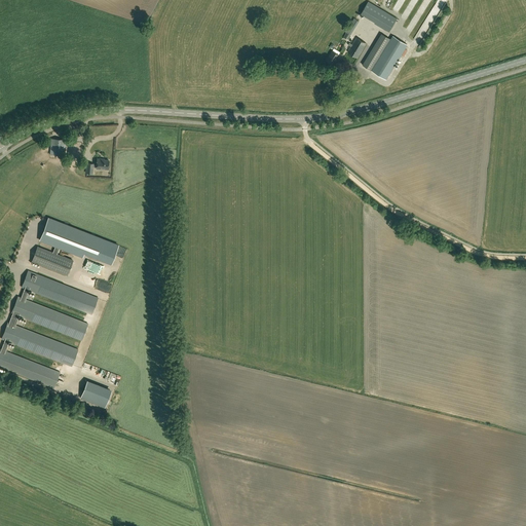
[(441,14),(448,3),(444,0),(443,0),(436,11),(441,14)]
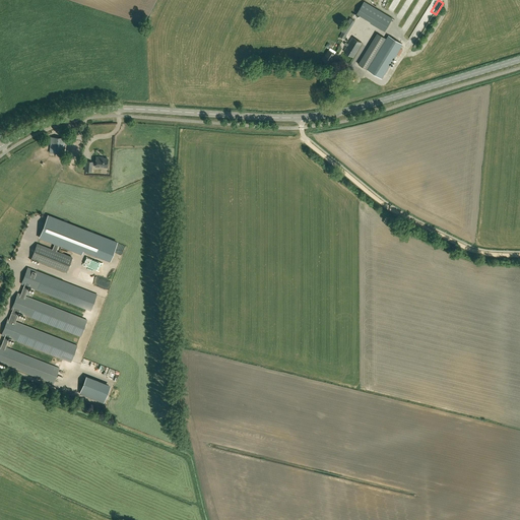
[(385,30),(392,18),(364,2),(356,13),(385,30)]
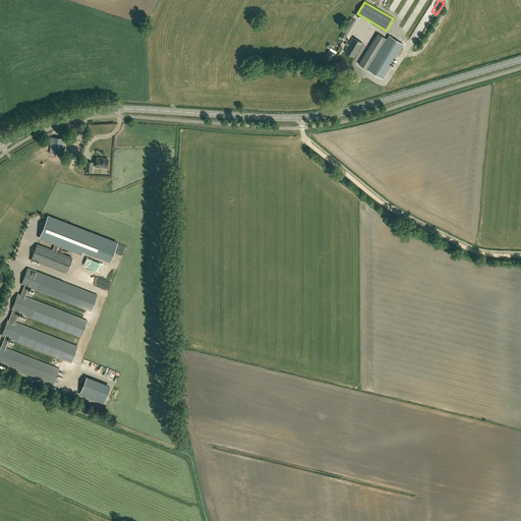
[(347,35),(355,21),(350,18),(346,25),(343,24),(340,30),(343,32),(340,37),(344,39),(347,35)]
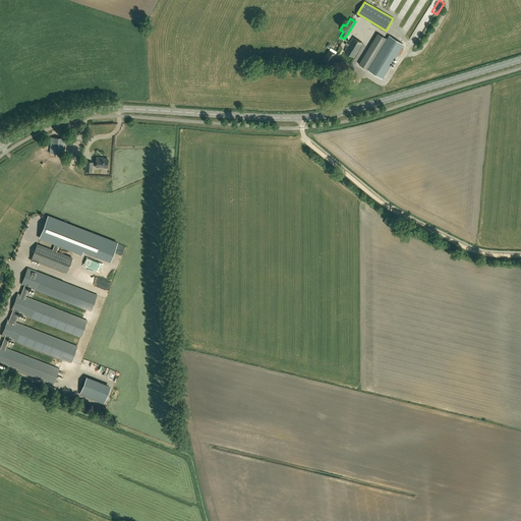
[(379,34),(360,64),(382,78),(403,44),(389,36),(387,39),(379,34)]
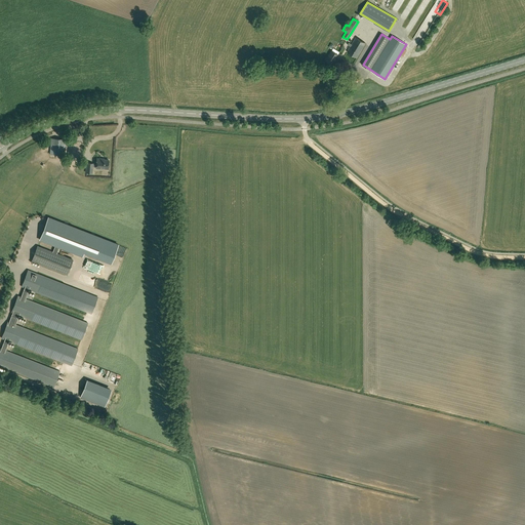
[(357,57),(365,43),(356,37),(352,44),(349,42),(348,45),(351,46),(347,52),(357,57)]
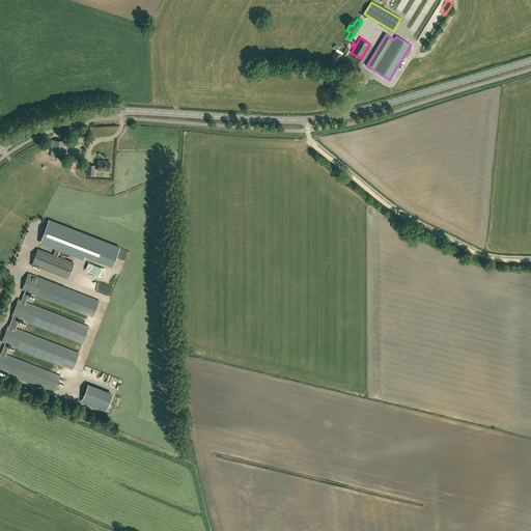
[(336,65),(342,56),(335,52),(330,61),(336,65)]
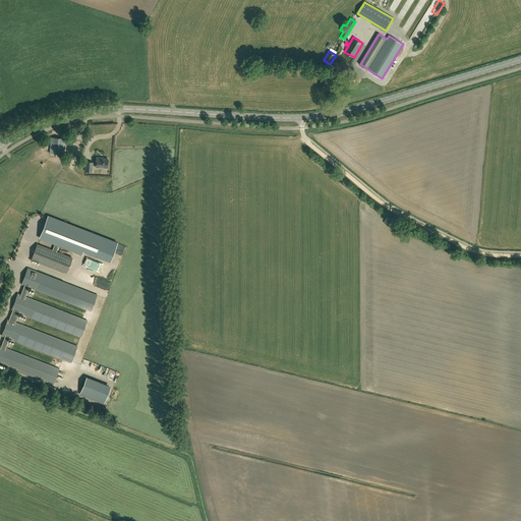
[(63,154),(65,138),(51,137),(50,153),(63,154)]
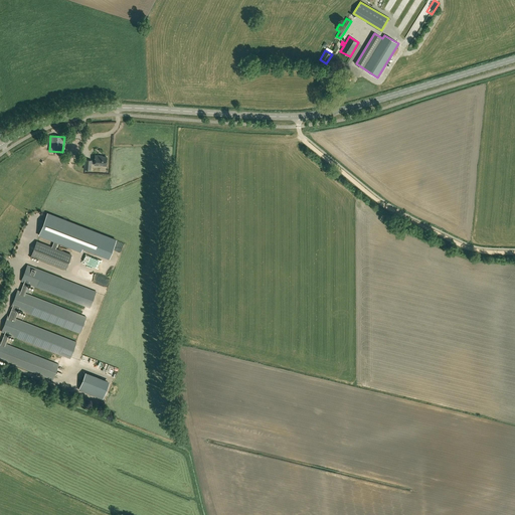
[(106,166),(107,157),(100,157),(100,156),(95,156),(95,162),(91,161),(92,160),(84,160),(83,170),(91,170),(91,164),(94,164),(94,165),(106,166)]
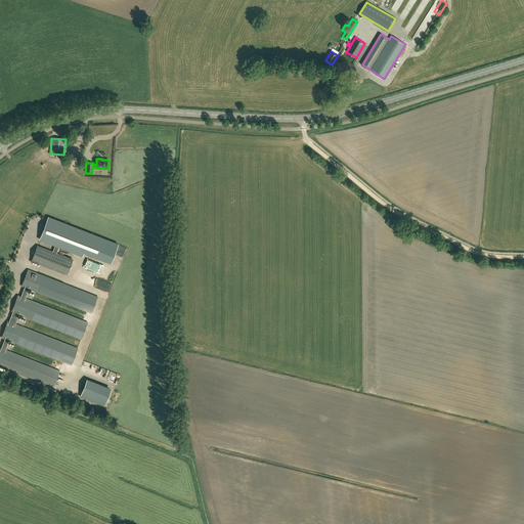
[(111,263),(119,244),(48,216),(39,239),(54,246),(52,252),(56,253),(58,248),(82,257),(84,252),(111,263)]
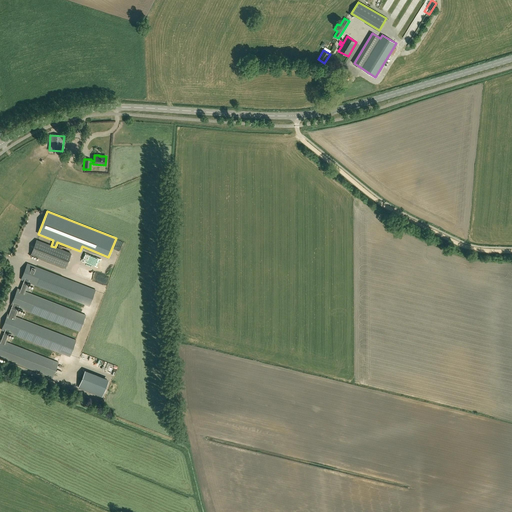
[(66,268),(71,254),(55,247),(51,246),(36,240),(31,254),(66,268)]
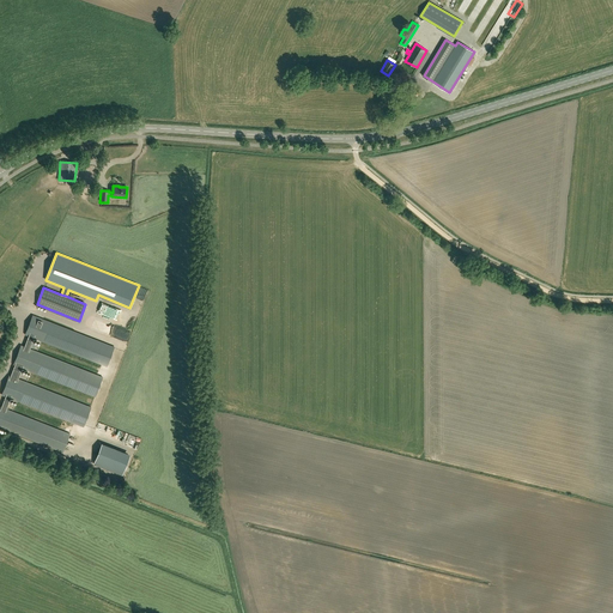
[(113,317),(126,322),(129,313),(115,309),(113,317)]
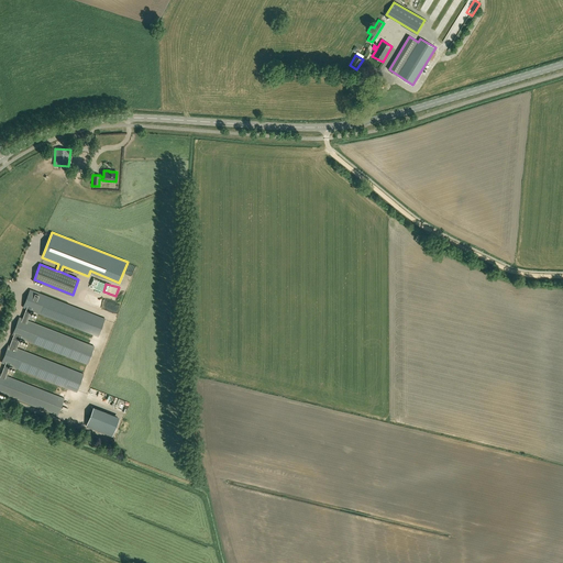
[(105,319),(30,289),(23,307),(26,308),(22,319),(19,318),(12,335),(13,335),(10,345),(9,345),(2,363),(6,364),(1,374),(0,373),(0,392),(57,415),(64,399),(6,376),(10,365),(76,392),(83,374),(17,349),(20,338),(87,364),(94,346),(26,320),(31,310),(98,337),(105,319)]
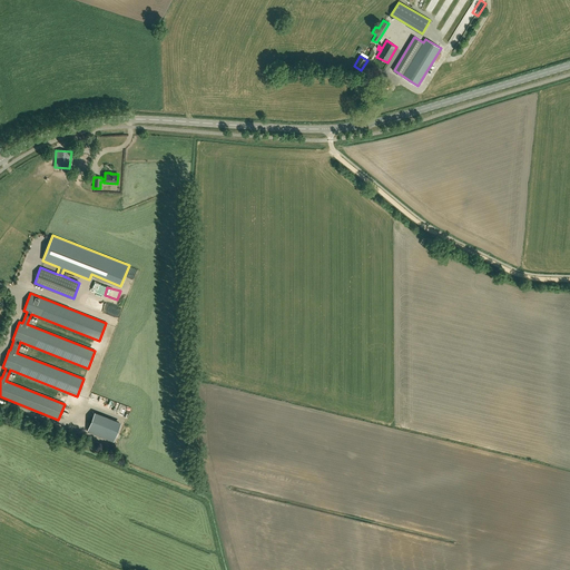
[(105,408),(107,402),(100,399),(97,404),(105,408)]
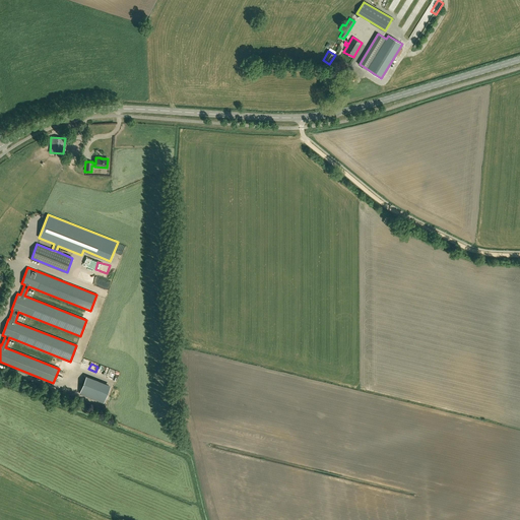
[(103,402),(109,387),(85,378),(79,393),(103,402)]
